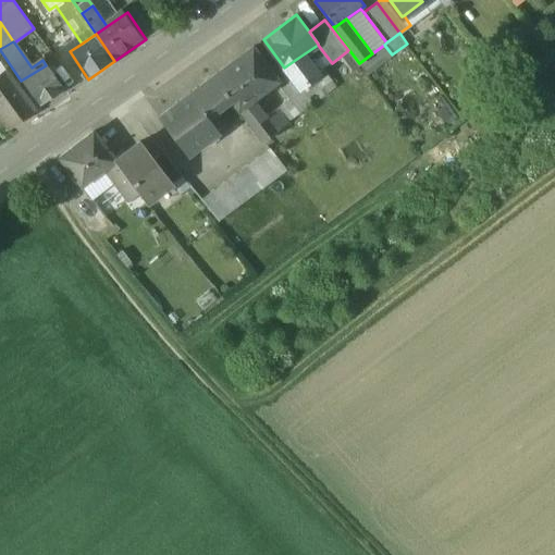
[(372,53),(359,63),(367,73),(392,54),(384,45),(372,53)]
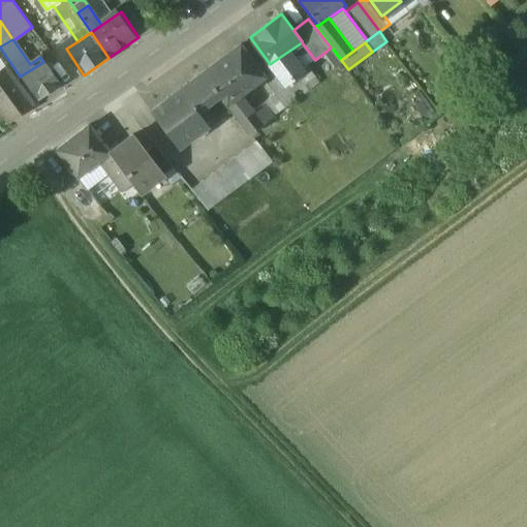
[(240,44),(205,70),(222,93),(228,100),(240,92),(264,74),(240,44)]
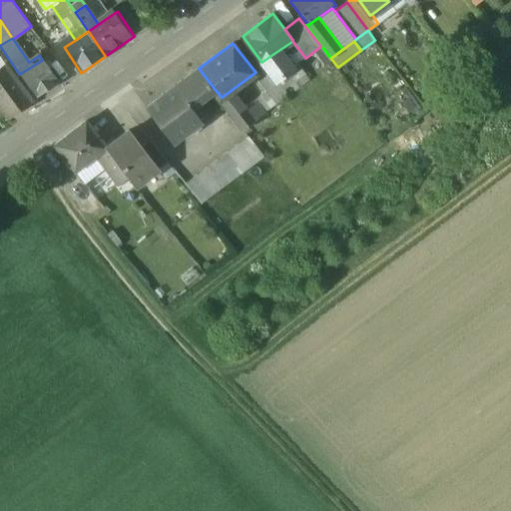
[(289,71),(275,53),(262,62),(271,74),(276,81),(277,80),(289,71)]
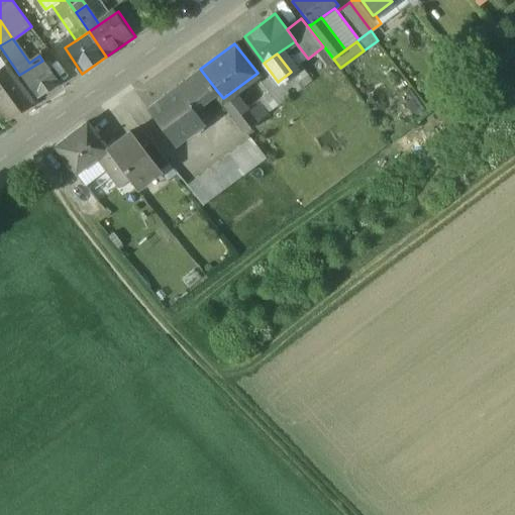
[(42,61),(19,75),(35,97),(57,84),(42,61)]
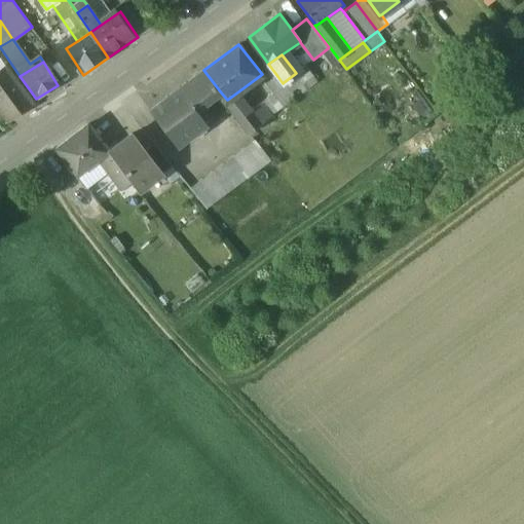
[(296,73),(284,82),(291,90),(299,84),(303,90),(317,79),(307,65),(296,73)]
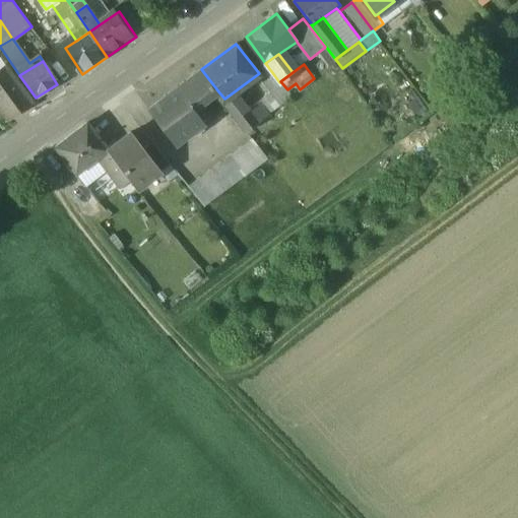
[(0,68),(0,107),(7,117),(29,101),(4,66),(0,68)]
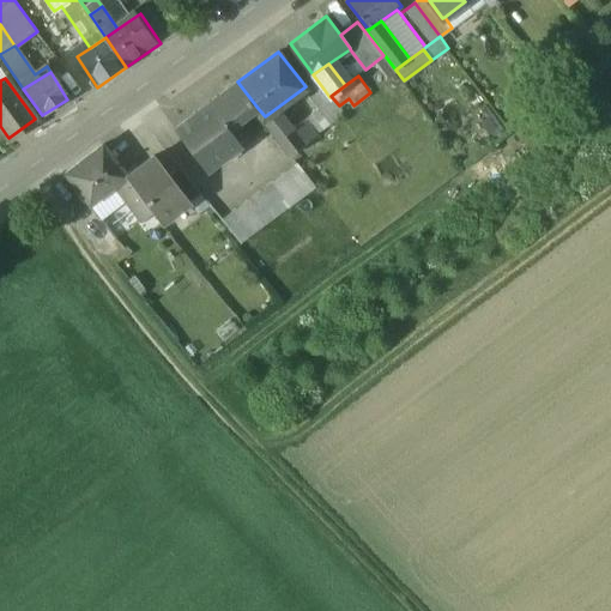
[(237,82),(176,129),(207,171),(243,144),(230,128),(258,108),(237,82)]
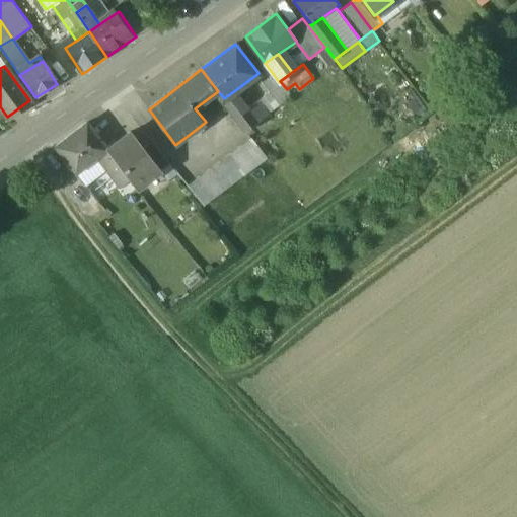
[(279,82),(274,75),(264,82),(271,92),(280,104),(292,96),(287,89),(280,81),(279,82)]
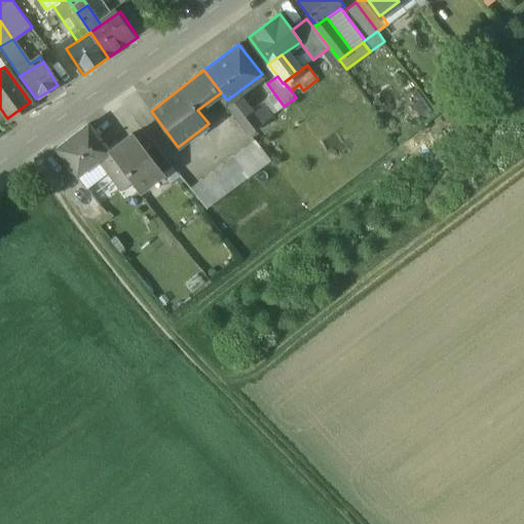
[(252,110),(238,91),(227,100),(226,101),(250,133),(261,124),(252,110)]
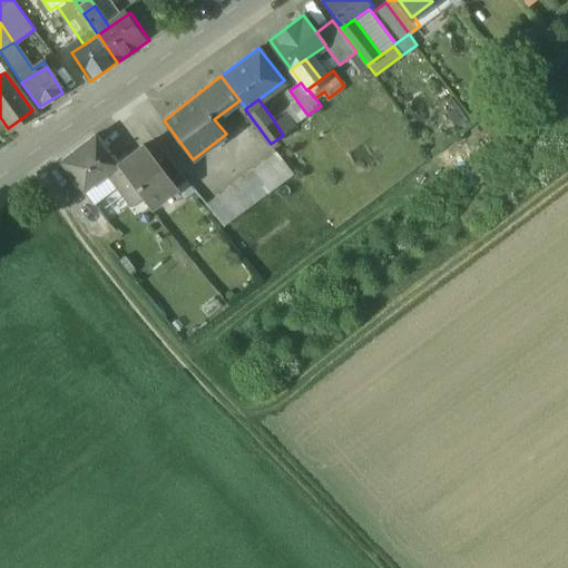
[(307,115),(297,101),(286,109),(297,124),(307,115)]
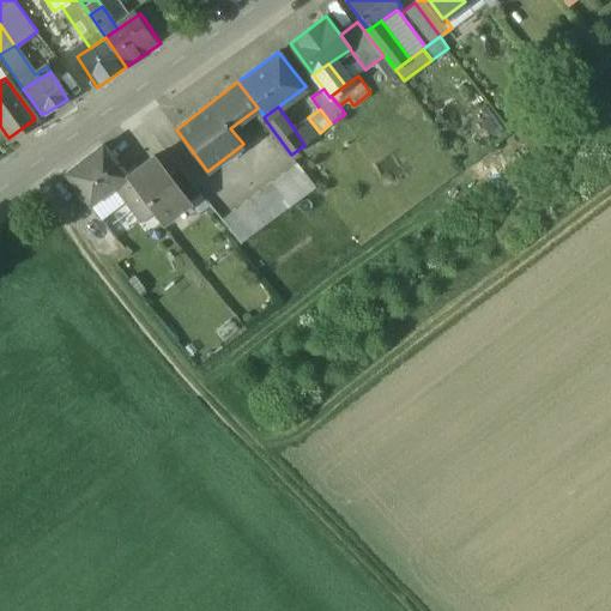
[(320,133),(308,118),(294,128),(304,145),(320,133)]
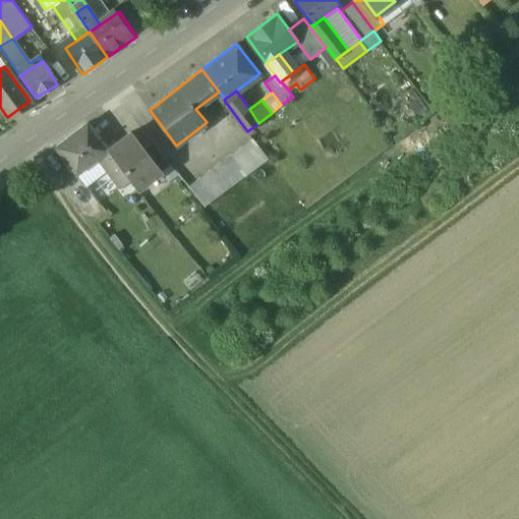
[(108,149),(88,121),(56,146),(76,173),(100,155),(108,149)]
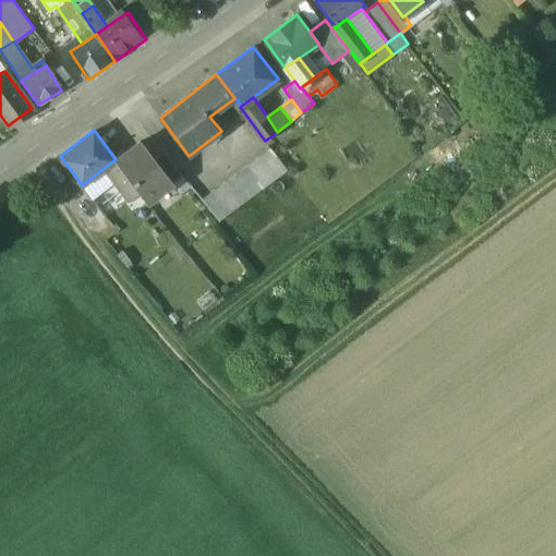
[(156,159),(140,140),(116,159),(133,182),(133,183),(140,192),(148,203),(174,183),(156,159)]
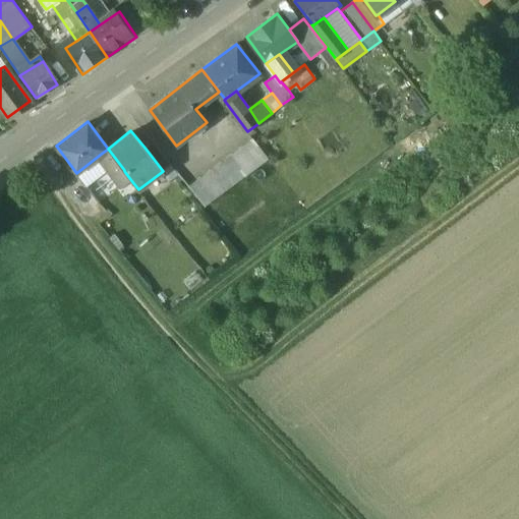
[(252,138),(189,185),(206,207),(269,160),(252,138)]
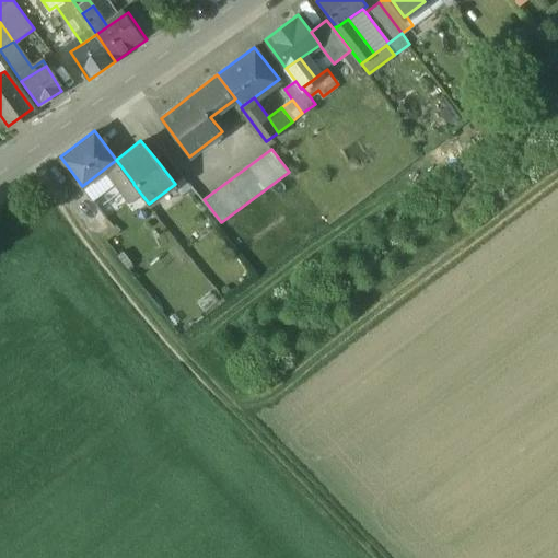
[(185,177),(165,152),(157,160),(175,184),(185,177)]
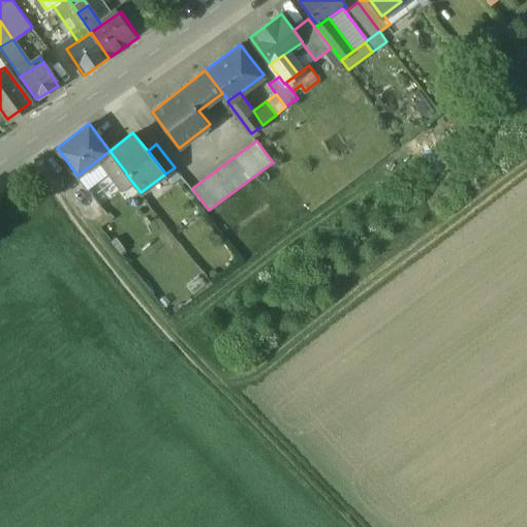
[(126,173),(110,151),(101,157),(124,188),(132,182),(126,174),(126,173)]
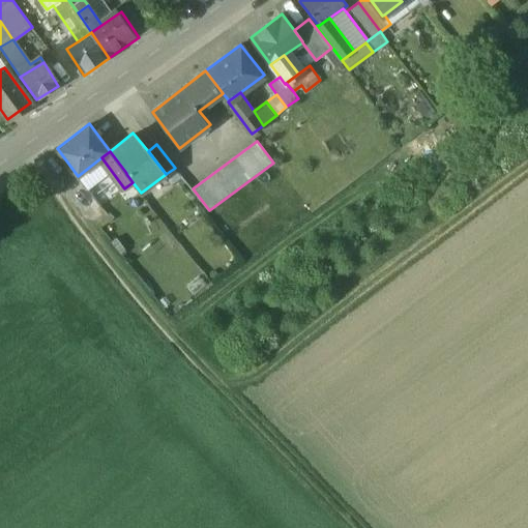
[(127,204),(113,183),(94,197),(109,217),(127,204)]
